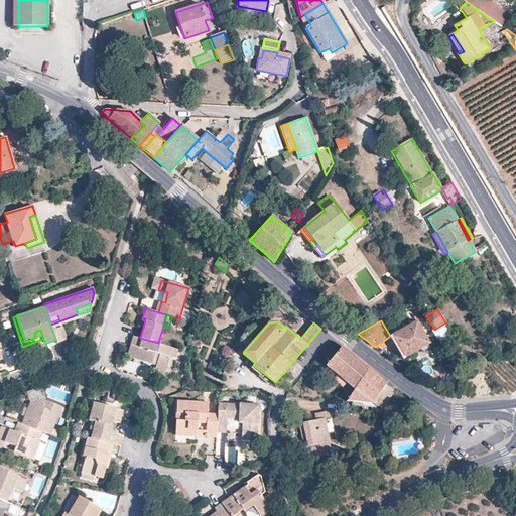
[(390,336),(403,359),(428,344),(415,321),(390,336)]
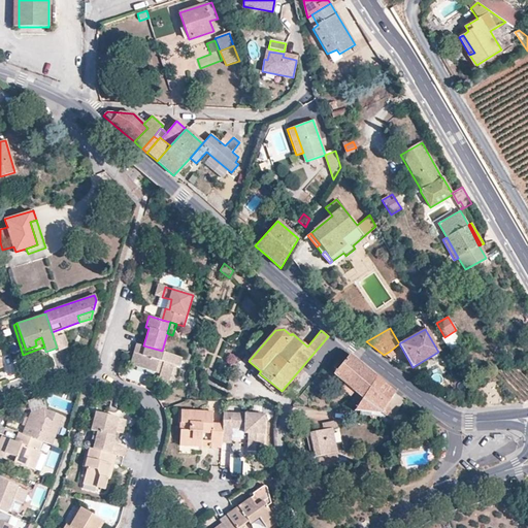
[(456,330),(444,337),(452,351),(464,343),(456,330)]
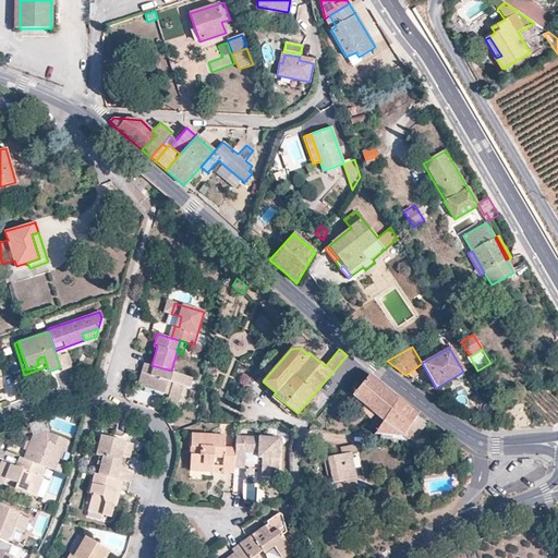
[(60,367),(61,371),(71,367),(65,354),(57,358),(60,367)]
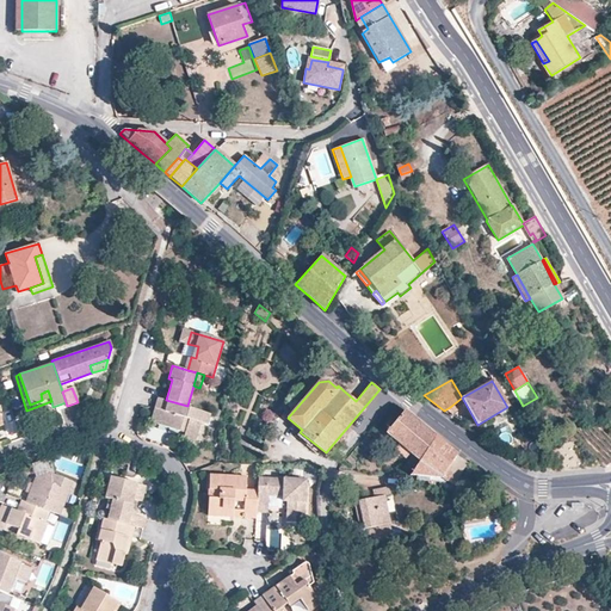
[(209,417),(209,414),(187,406),(166,400),(159,397),(155,408),(164,411),(160,425),(179,431),(180,427),(186,429),(185,432),(197,437),(201,423),(207,424),(209,417)]
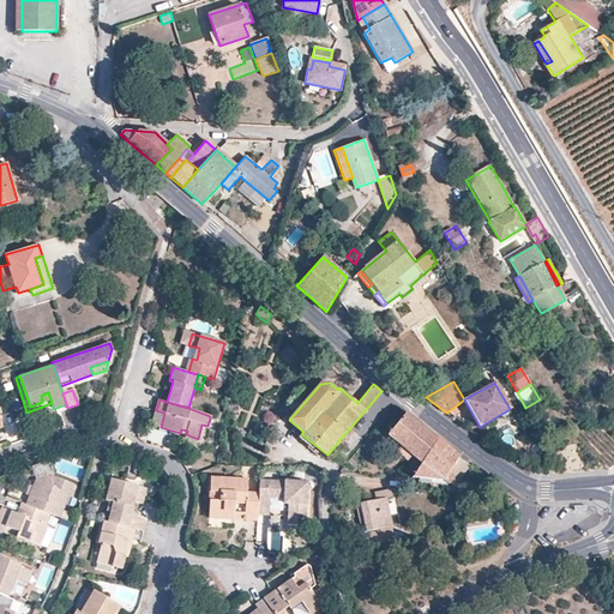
[(446,413),(452,419),(457,413),(452,409),(446,413)]
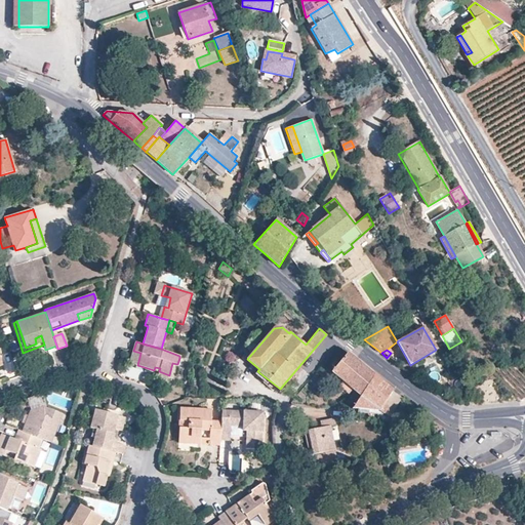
[(140,353),(133,351),(130,363),(137,365),(140,353)]
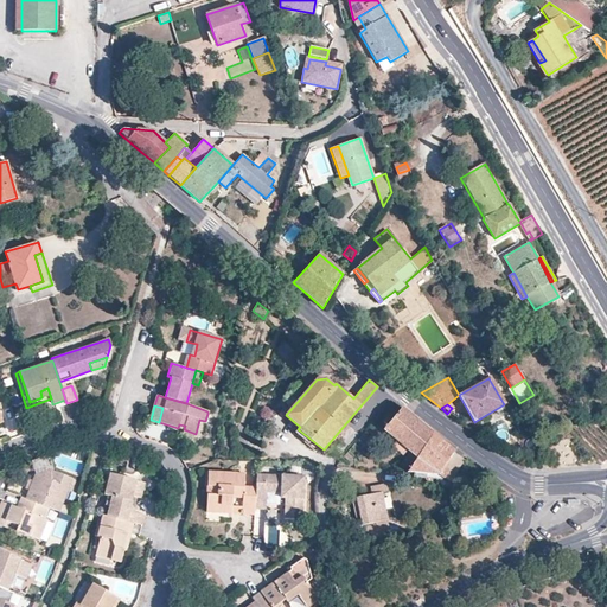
[(402,408),(384,430),(396,441),(408,449),(410,452),(404,460),(410,466),(433,432),(417,419),(403,407),(402,408)]
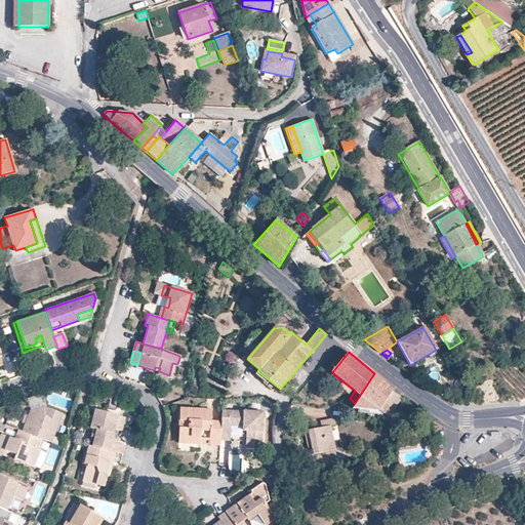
[(167,380),(169,375),(159,371),(157,378),(167,380)]
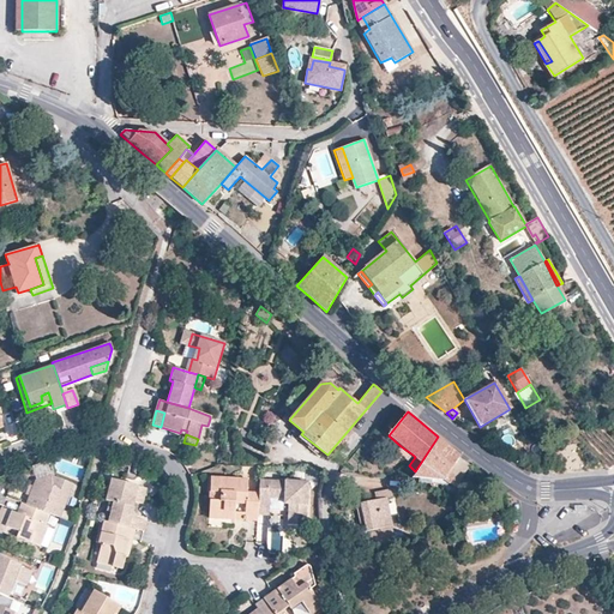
[(461,480),(452,474),(449,471),(453,463),(458,465),(463,458),(458,453),(438,437),(415,471),(411,477),(445,481),(455,488),(461,480)]
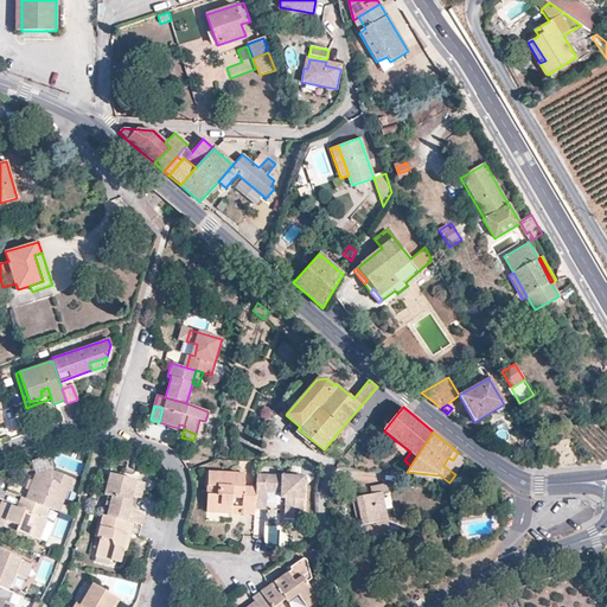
[(408,449),(396,441),(393,446),(403,455),(408,449)]
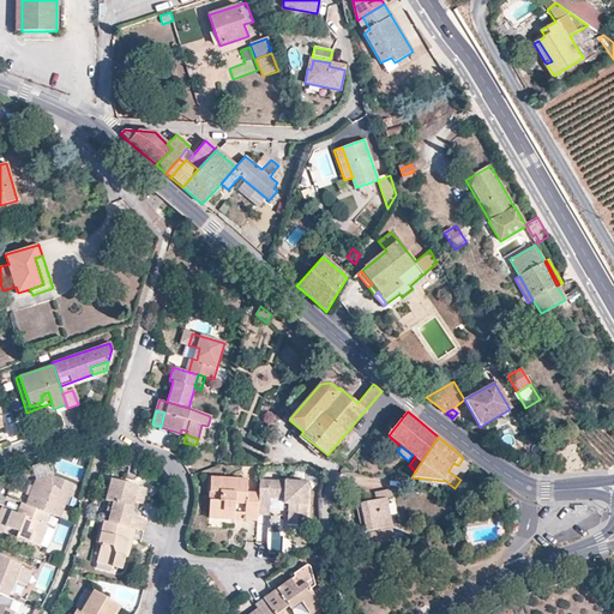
[(49,513),(59,517),(72,483),(54,476),(52,486),(48,485),(36,480),(26,504),(49,513)]
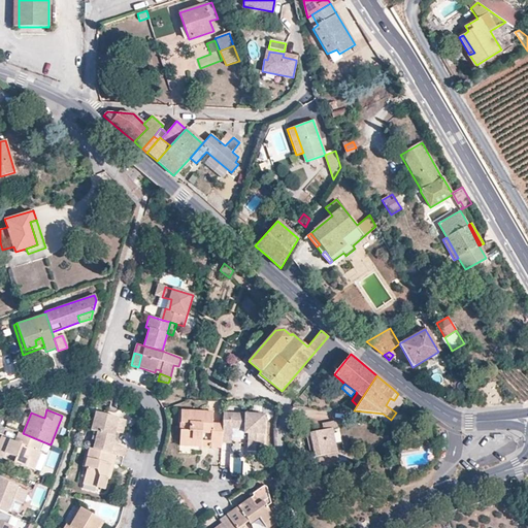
[(97,431),(113,436),(114,431),(122,433),(126,420),(118,418),(117,422),(105,419),(106,415),(97,411),(92,430),(93,430),(97,431)]
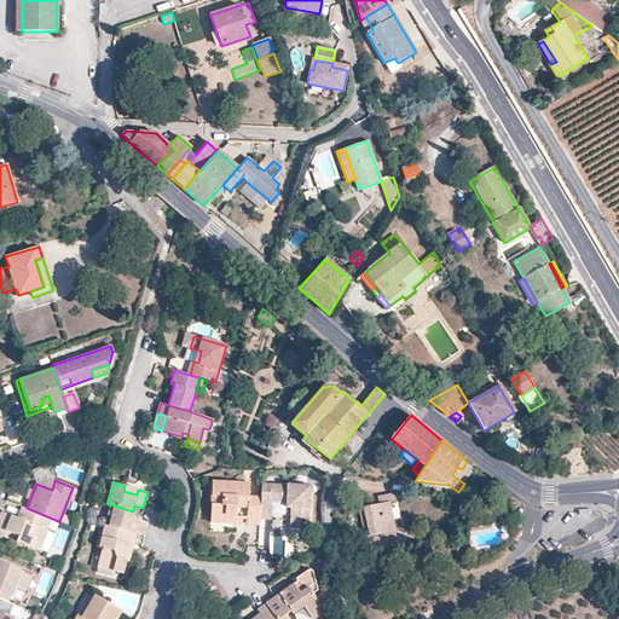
[(210,520),(236,521),(236,516),(237,505),(246,505),(246,516),(260,518),(260,513),(261,498),(249,497),(249,485),(213,482),(210,520)]
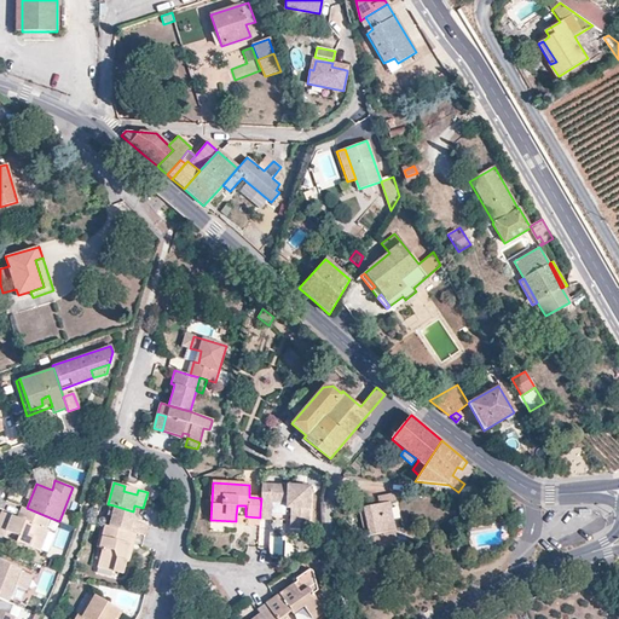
[(311,486),(262,484),(261,498),(260,513),(272,513),(291,514),(290,528),(308,530),(311,486)]
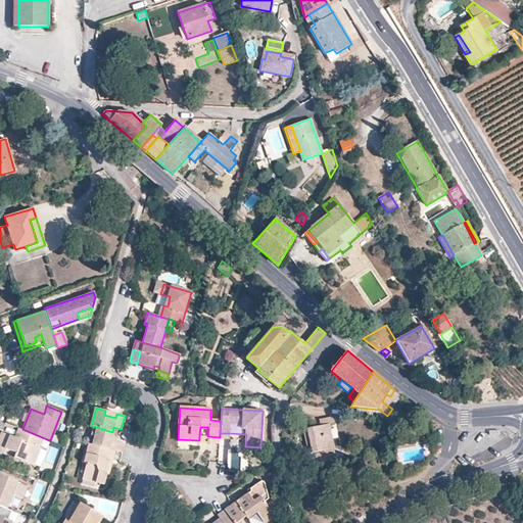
[(302,430),(308,453),(334,447),(329,424),(334,423),(333,416),(325,418),(319,420),(321,426),(302,430)]
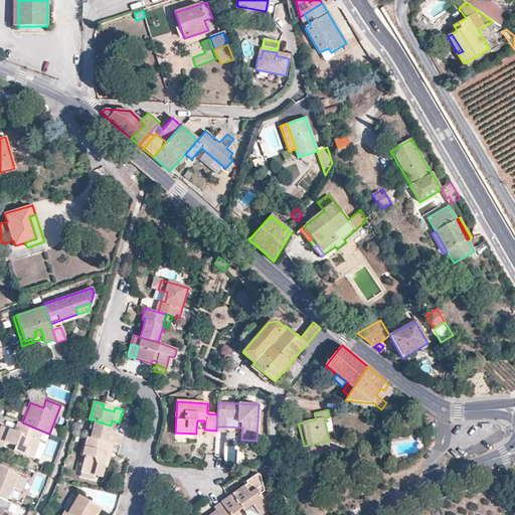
[(112,425),(111,425),(95,420),(93,430),(91,438),(113,444),(121,446),(122,437),(114,435),(111,434),(111,430),(112,425)]
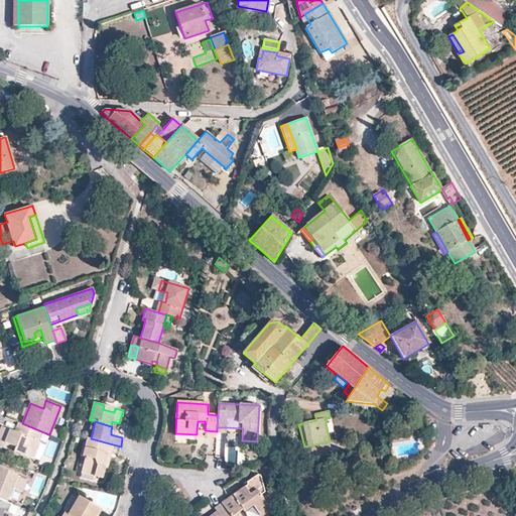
[(22,423),(18,422),(15,430),(1,426),(0,428),(0,445),(3,446),(4,442),(12,445),(11,449),(33,459),(40,441),(38,440),(41,431),(22,423)]
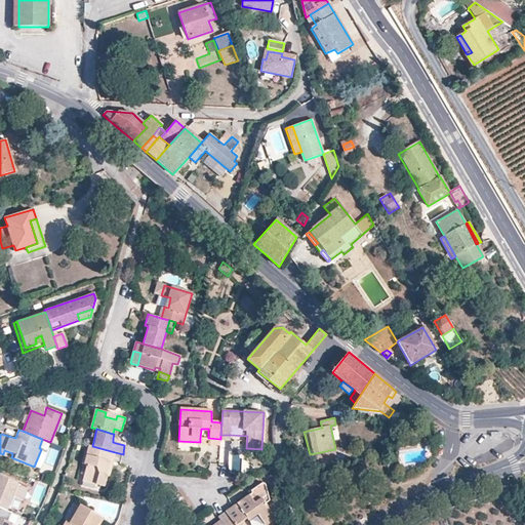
[(92,446),(89,445),(86,455),(84,454),(82,462),(86,465),(82,481),(104,486),(106,476),(105,475),(107,471),(110,472),(115,452),(92,446)]
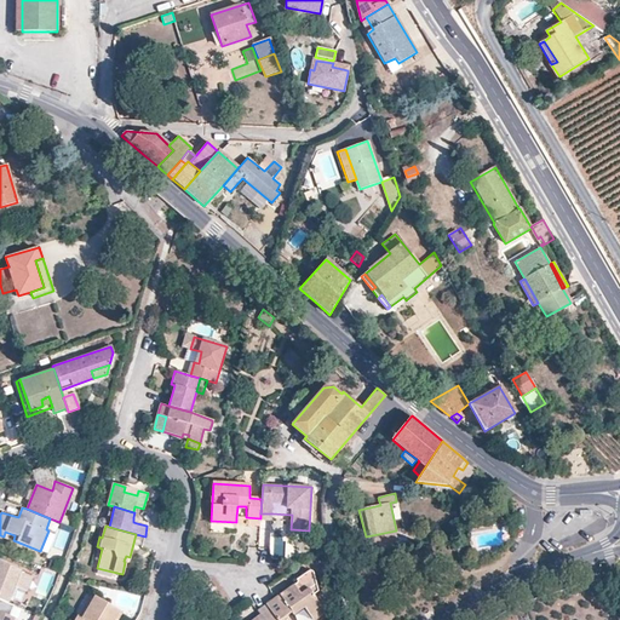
[(464,544),(457,545),(460,563),(468,562),(464,544)]
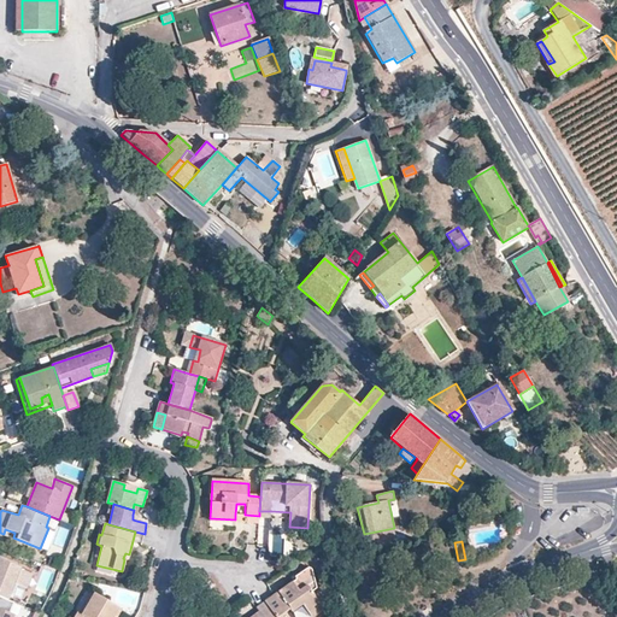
[(0,597),(10,600),(16,583),(28,588),(33,574),(21,569),(21,566),(0,558),(0,597)]
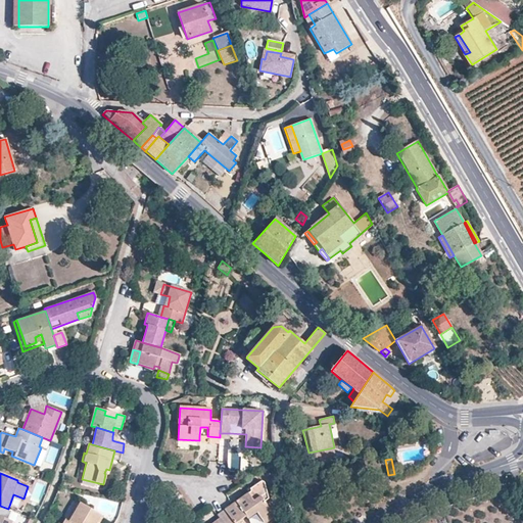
[(263,521),(264,520),(272,514),(266,504),(270,501),(266,486),(265,483),(264,482),(263,481),(259,481),(250,488),(250,491),(236,502),(238,505),(234,508),(232,505),(225,510),(233,522),(243,522),(242,521),(246,517),(248,520),(257,514),(263,521)]
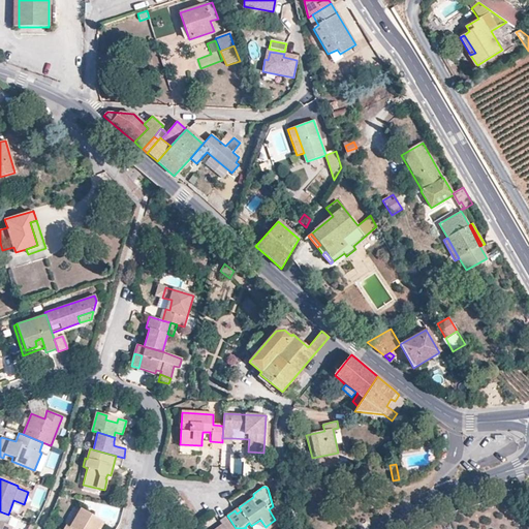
[(78,507),(66,526),(69,528),(81,509),(78,507)]
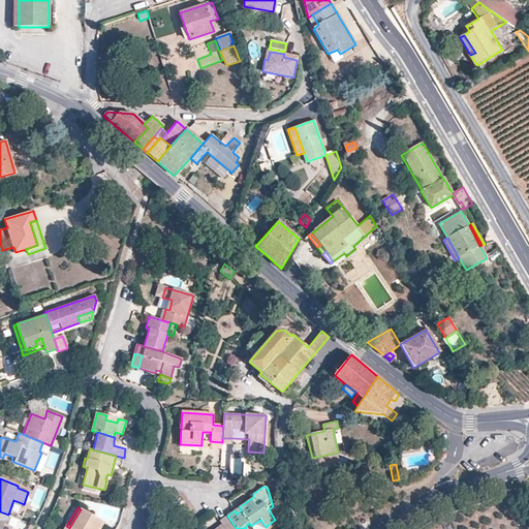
[(66,526),(64,528),(95,528),(100,521),(81,509),(69,528),(66,526)]
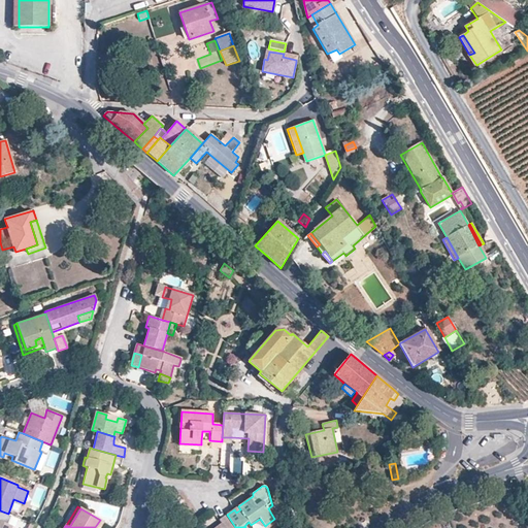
[(6,521),(8,514),(0,510),(0,527),(12,527),(14,525),(6,521)]
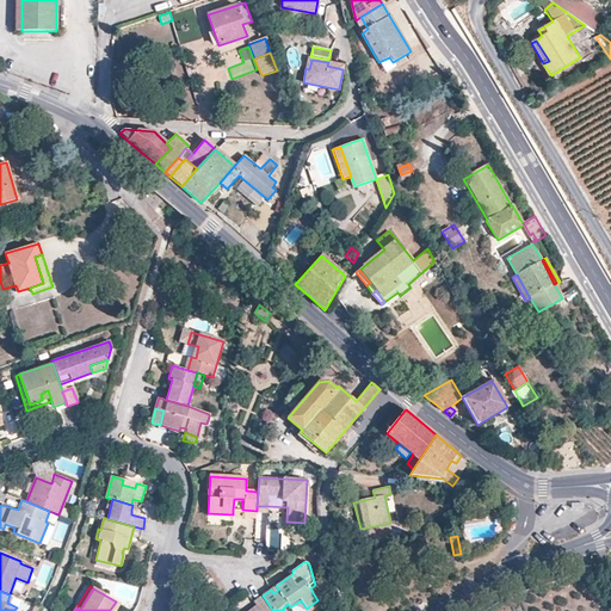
[(272,610),(263,596),(254,602),(257,605),(248,610),(272,610)]
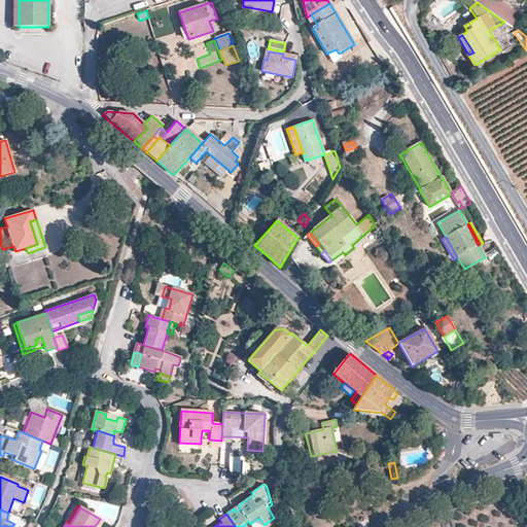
[(266,524),(265,525),(266,526),(270,526),(277,522),(274,518),(266,524)]
